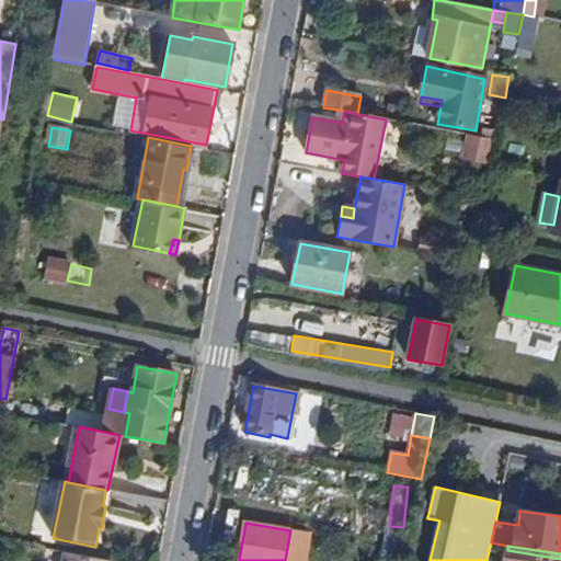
[(560,560),(560,559),(507,550),(504,560),(560,560)]
